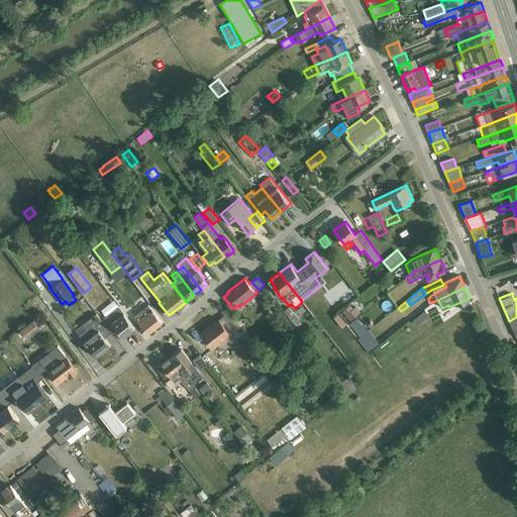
[(149,305),(134,316),(139,322),(148,333),(163,323),(149,305)]
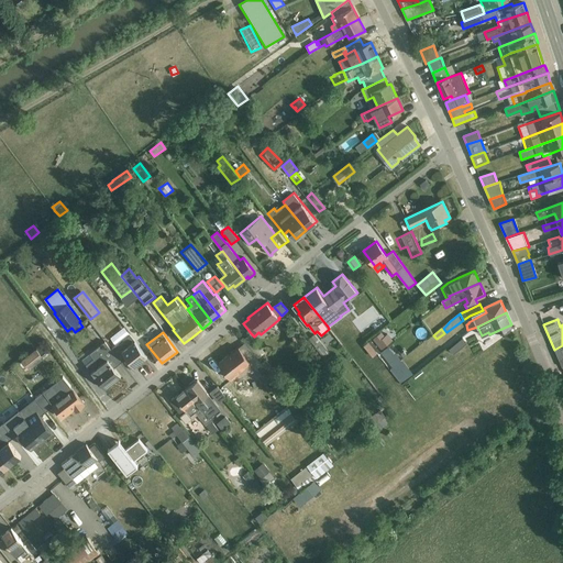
[(382,332),(373,339),(382,350),(393,340),(392,338),(388,334),(385,337),(382,332)]
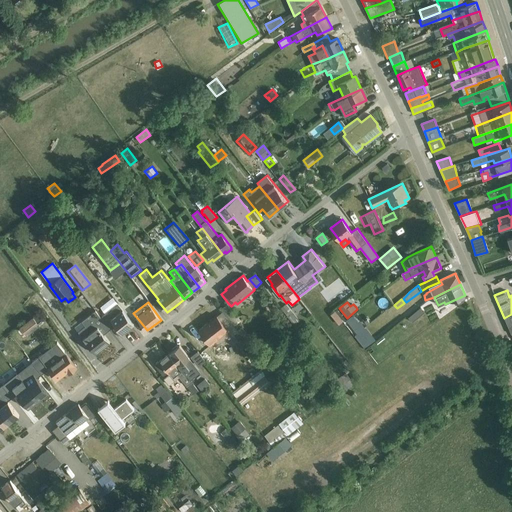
[(231,306),(228,303),(220,309),(223,312),(234,326),(241,320),(230,306),(231,306)]
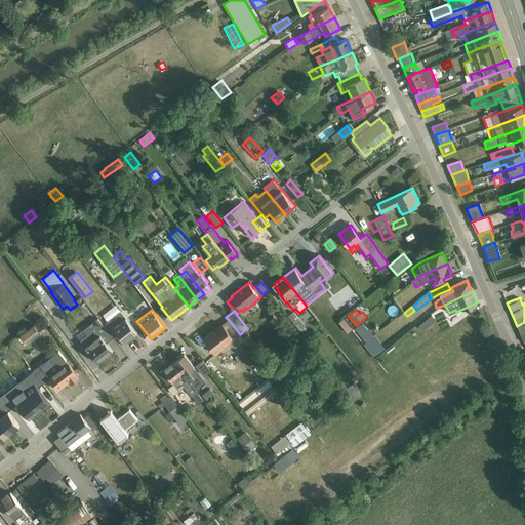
[(293,311),(288,316),(301,334),(308,330),(293,311)]
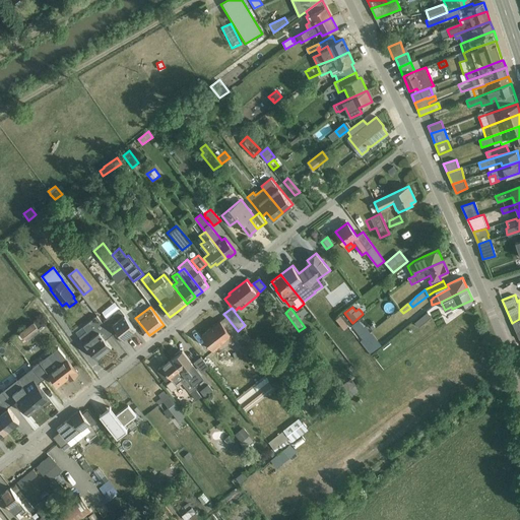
[(110,318),(103,323),(112,334),(118,330),(124,338),(136,329),(120,310),(111,318),(110,318)]
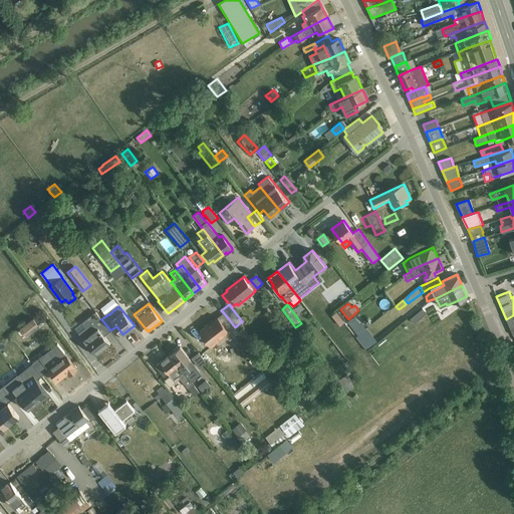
[(422,309),(410,318),(415,323),(427,313),(422,309)]
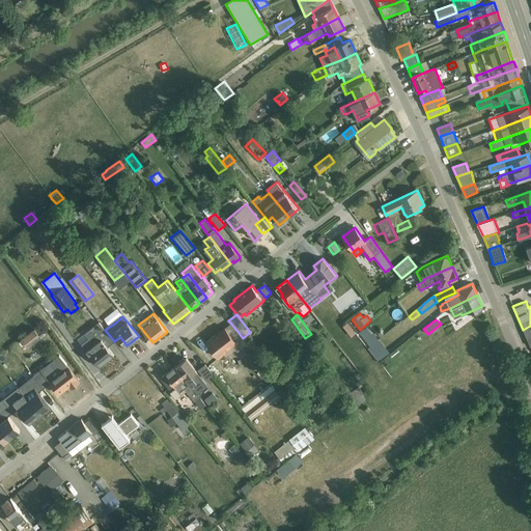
[(114,341),(105,330),(99,322),(78,339),(100,367),(114,355),(108,346),(114,341)]
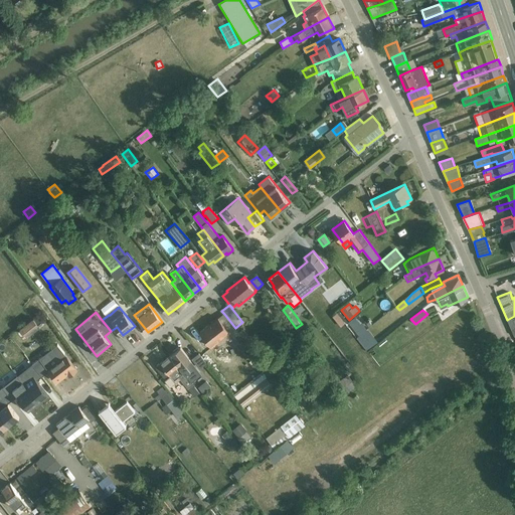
[(337,313),(333,316),(341,327),(345,323),(338,315),(337,313)]
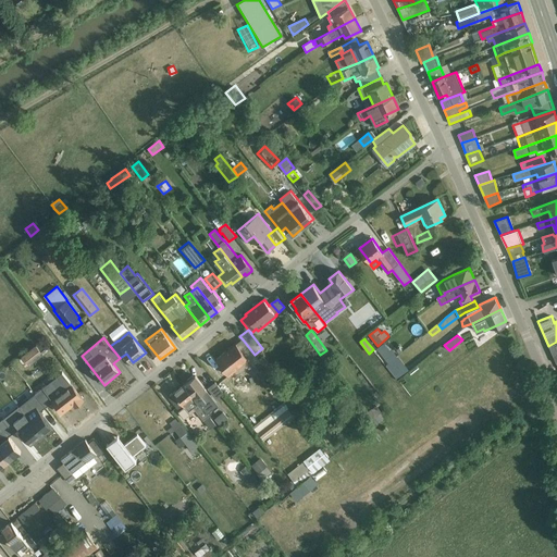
[(236,344),(226,351),(245,376),(249,374),(250,373),(243,363),(248,359),(252,364),(254,364),(263,378),(269,373),(257,358),(255,355),(243,339),(238,343),(236,344)]
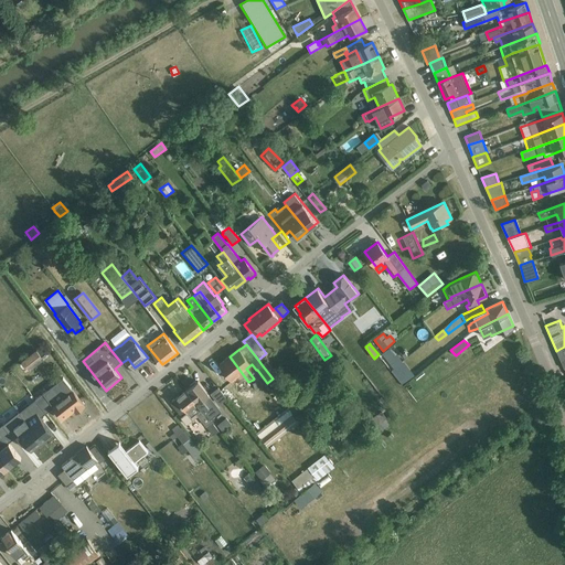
[(20,368),(17,371),(22,377),(31,372),(30,371),(44,360),(45,361),(50,358),(41,345),(18,364),(20,368)]
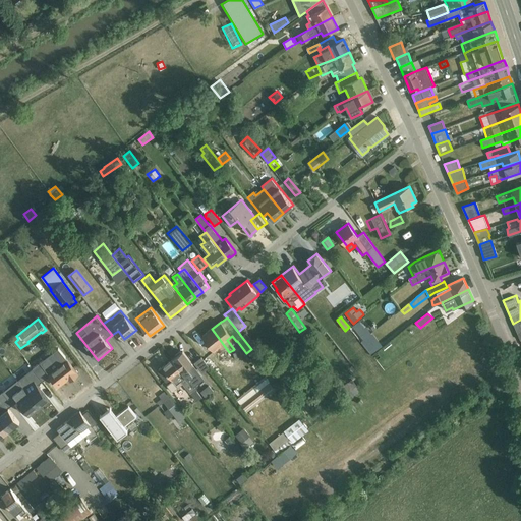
[(364,340),(371,335),(372,333),(361,319),(353,326),(361,337),(361,338),(364,340)]
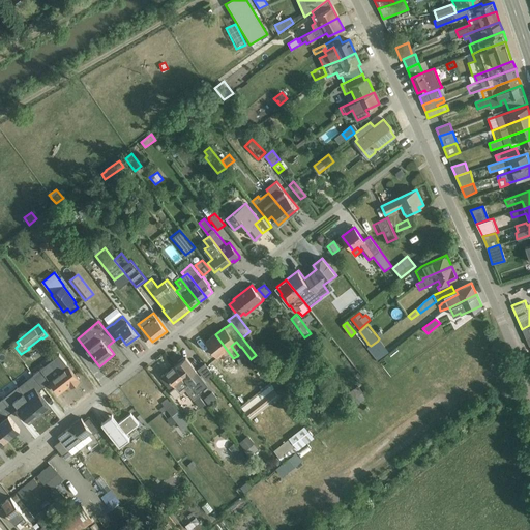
[(233,358),(215,334),(205,343),(226,367),(235,360),(234,359),(233,358)]
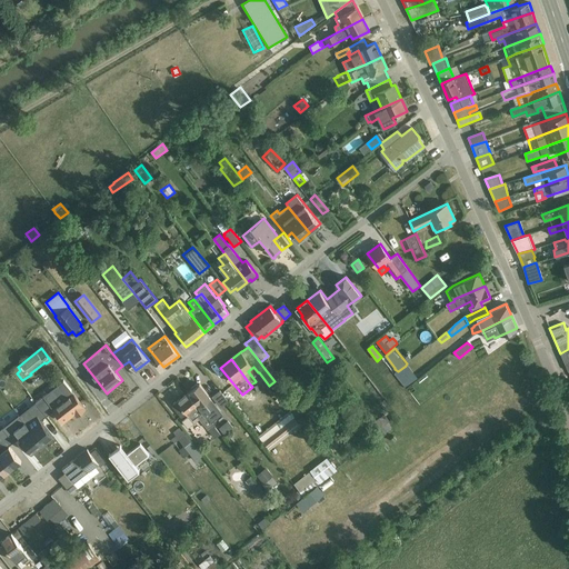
[(268,362),(262,366),(275,381),(278,386),(283,381),(277,372),(268,362)]
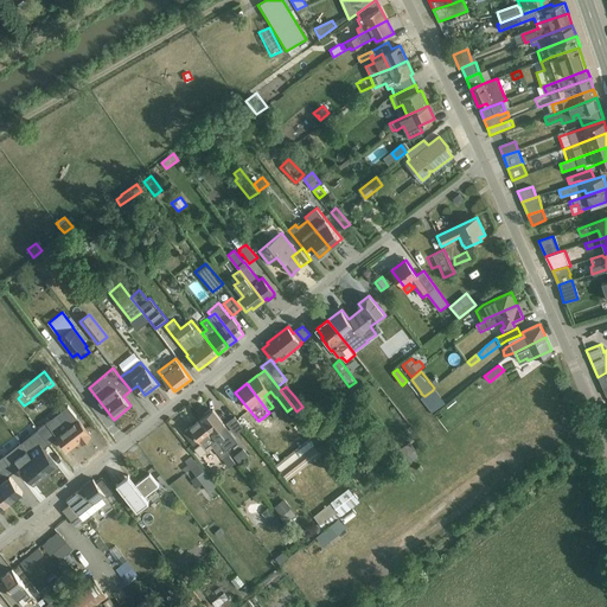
[(433,390),(425,396),(427,400),(435,394),(433,390)]
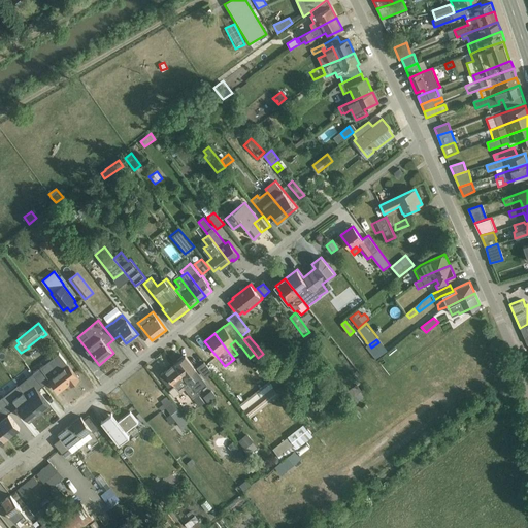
[(375,352),(371,355),(376,361),(381,358),(375,352)]
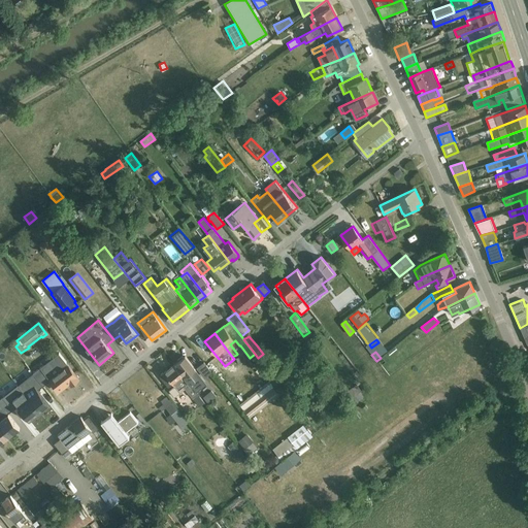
[(236,355),(232,357),(233,358),(234,359),(244,373),(249,370),(236,355)]
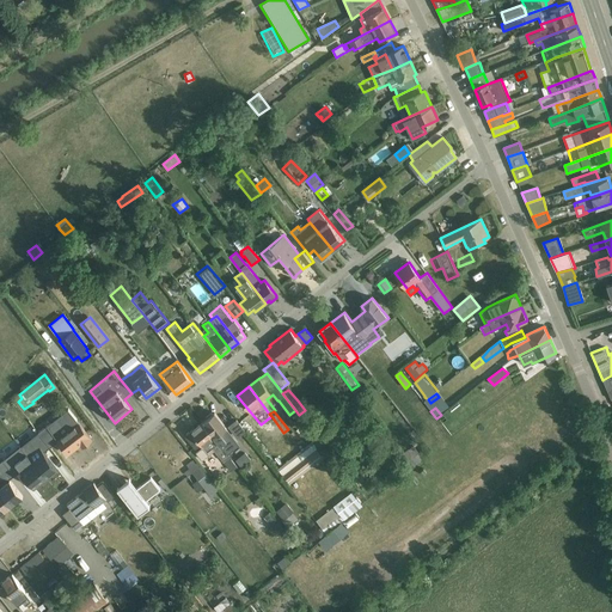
[(215,412),(203,422),(228,454),(239,445),(227,429),(227,428),(215,412)]
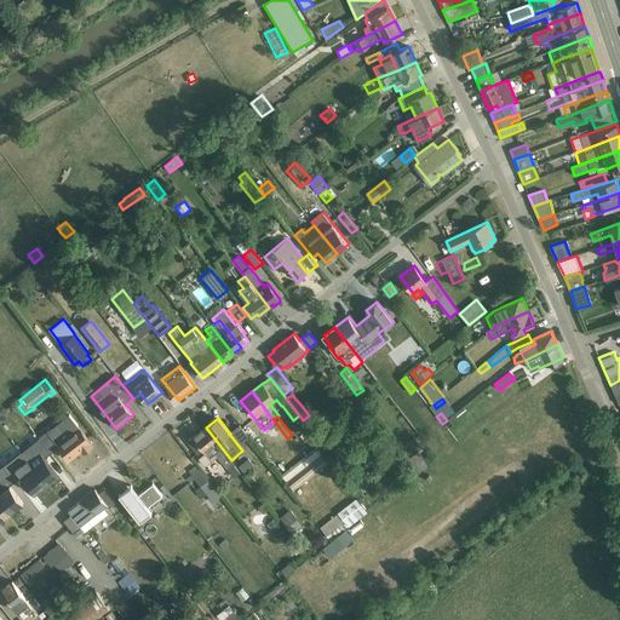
[(252,419),(246,424),(253,434),(259,429),(252,419)]
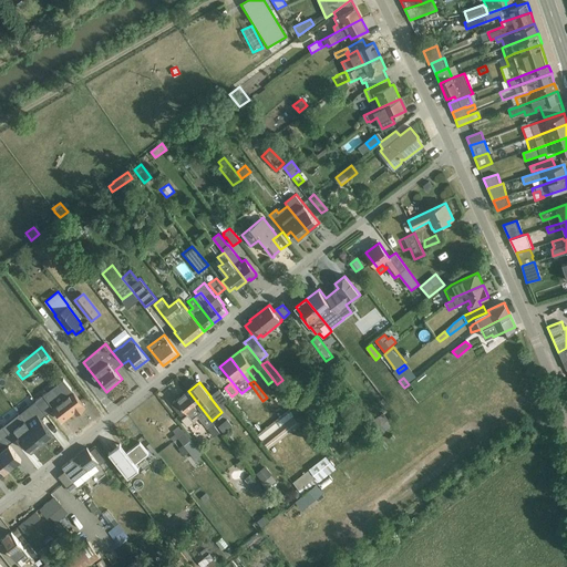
[(57,403),(52,406),(63,421),(74,411),(76,414),(85,408),(71,389),(65,394),(62,391),(53,398),(57,403)]
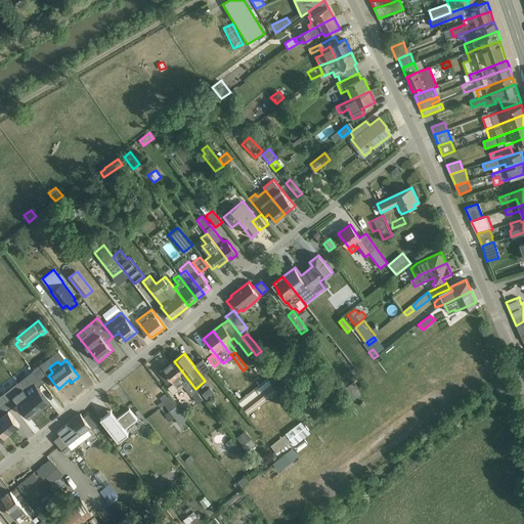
[(202,359),(195,365),(204,375),(210,369),(202,359)]
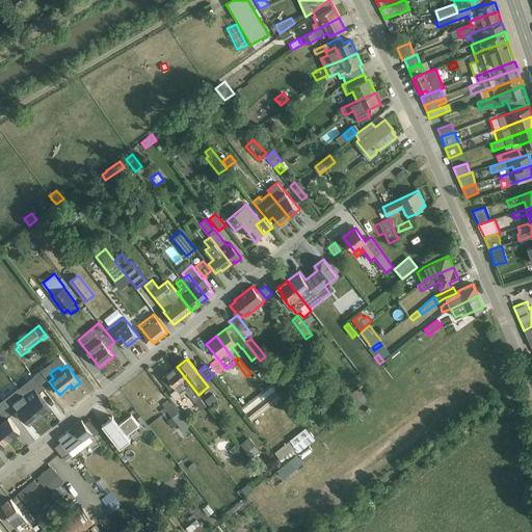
[(177,367),(166,375),(177,388),(170,393),(176,400),(187,392),(201,409),(207,405),(198,395),(177,367)]
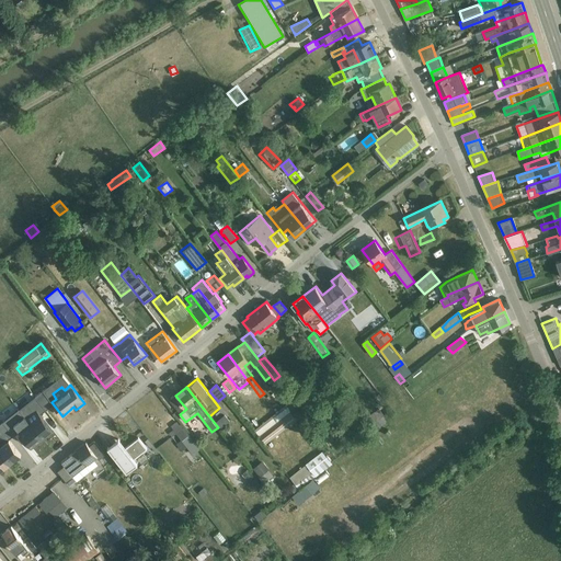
[(292,387),(285,391),(293,401),(299,397),(292,387)]
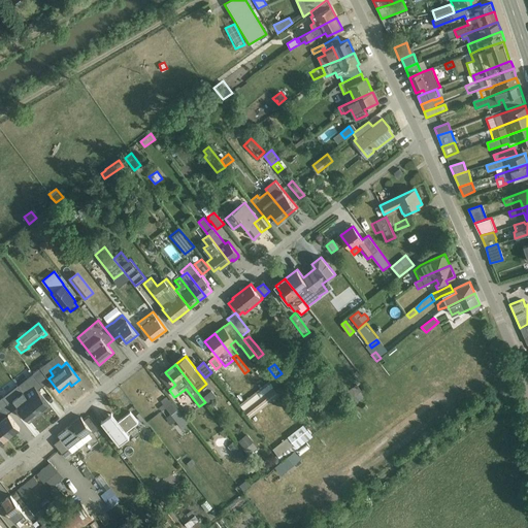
[(357,371),(352,374),(358,382),(362,378),(357,371)]
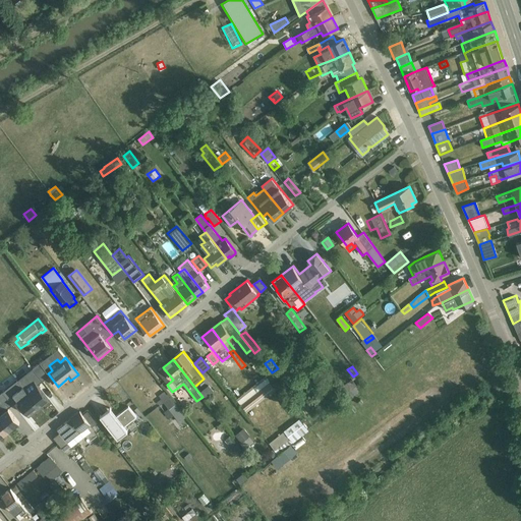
[(173,380),(163,367),(158,371),(167,385),(173,380)]
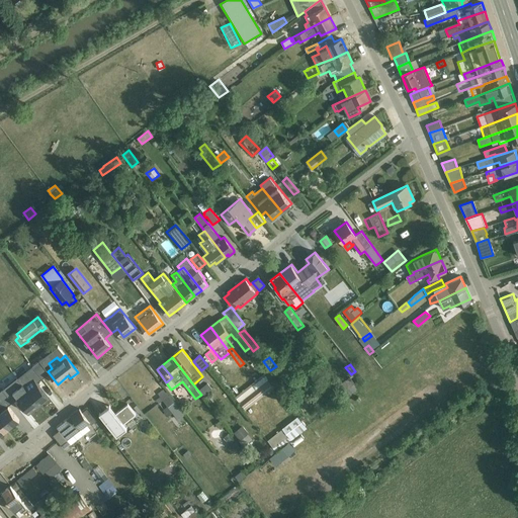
[(28,370),(18,378),(40,406),(51,398),(28,370)]
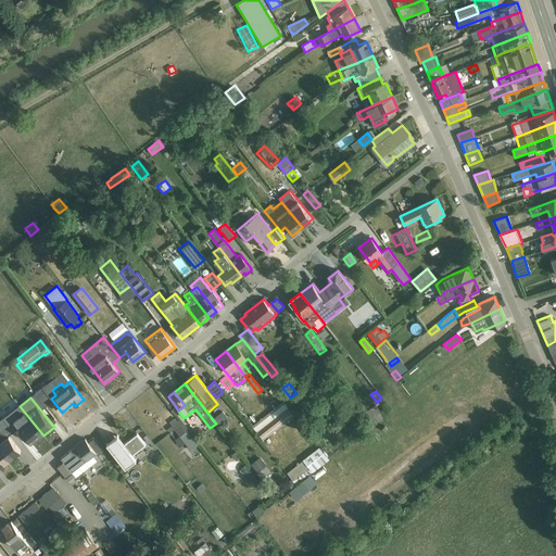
[(272,411),(253,426),(264,440),(294,415),(283,402),(272,411)]
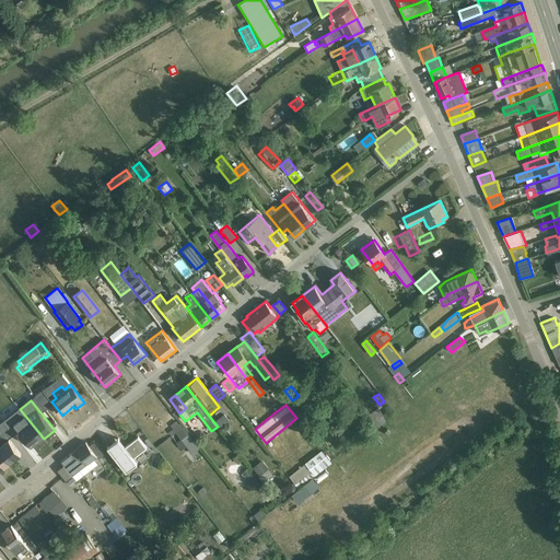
[(378,408),(369,415),(378,427),(395,413),(392,408),(383,415),(378,408)]
